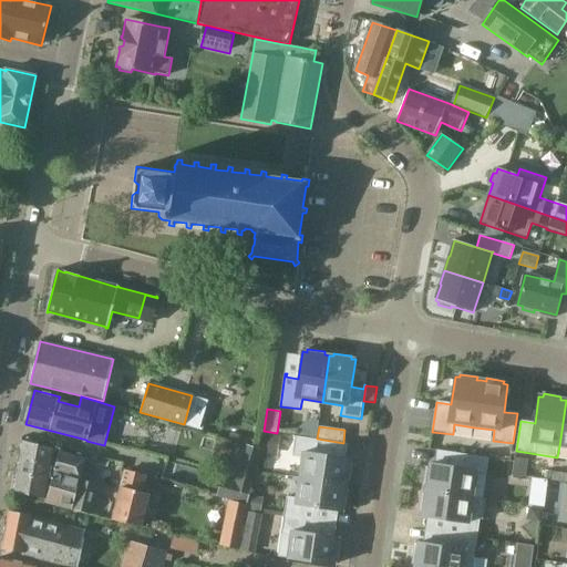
[(275,436),(265,435),(261,453),(272,454),(275,436)]
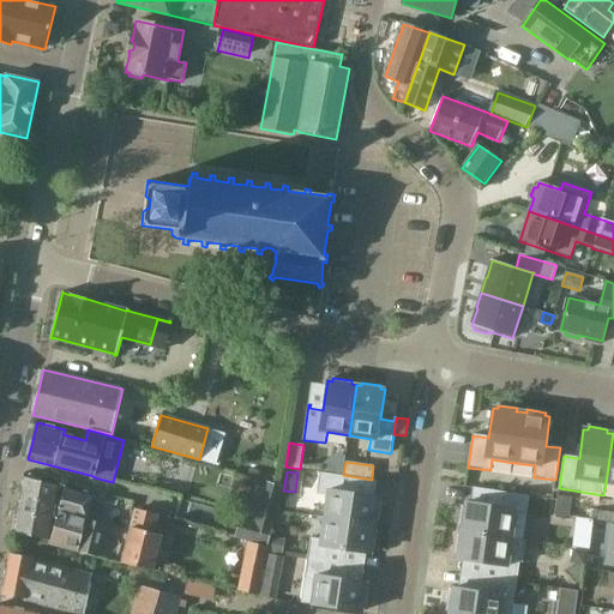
[(327,497),(325,518),(375,525),(375,521),(379,522),(383,503),(379,503),(379,498),(350,493),(353,480),(355,480),(356,479),(320,473),(317,495),(327,497)]
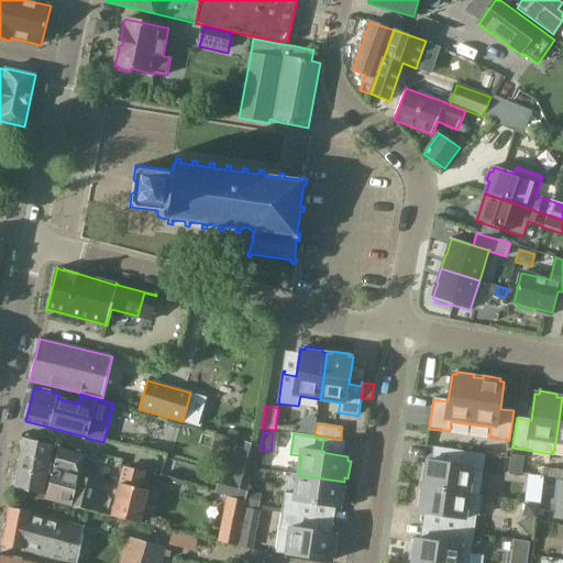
[(21,438),(17,463),(53,471),(61,448),(21,438)]
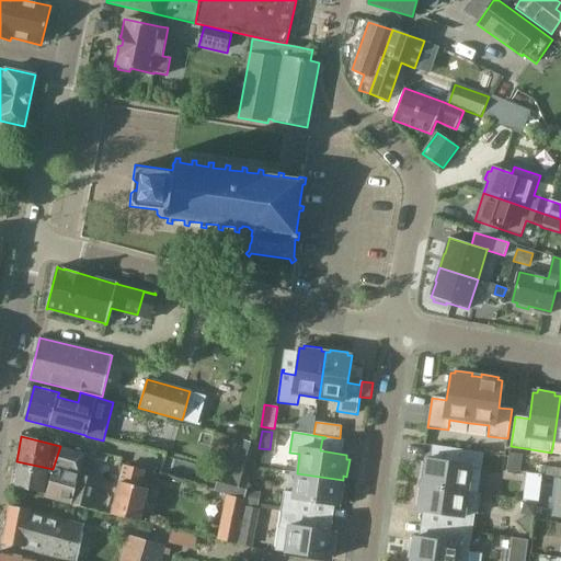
[(60,446),(53,469),(45,497),(46,499),(46,497),(89,508),(98,473),(80,470),(84,454),(60,447),(60,446)]
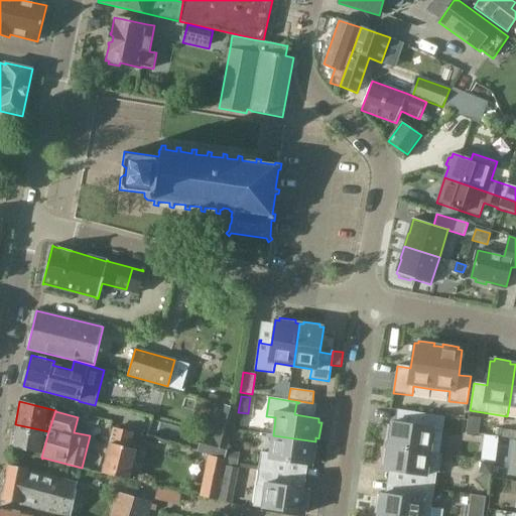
[(389,441),(388,445),(430,453),(433,434),(442,435),(445,417),(415,412),(414,413),(418,414),(416,425),(391,422),(391,425),(388,425),(386,441),(389,441)]
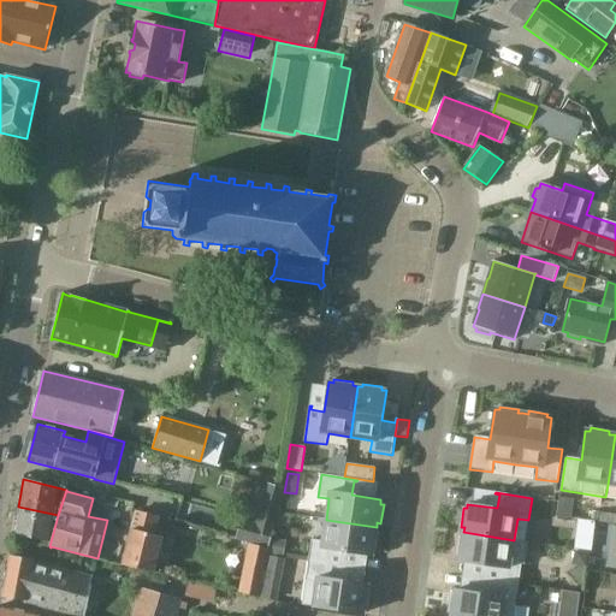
[(262,501),(256,523),(242,520),(237,539),(268,548),(280,505),(262,501)]
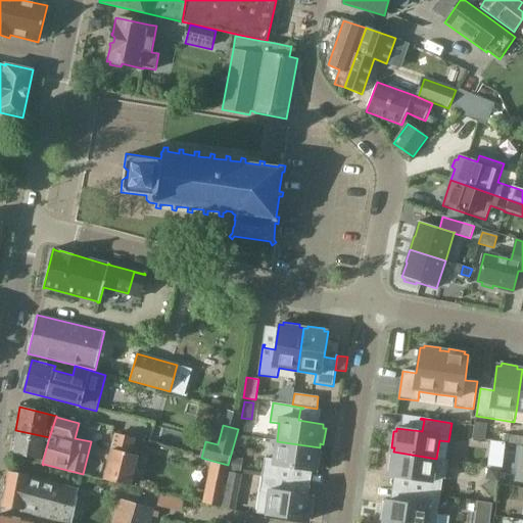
[(35,463),(42,464),(49,437),(15,430),(11,453),(36,458),(35,463)]
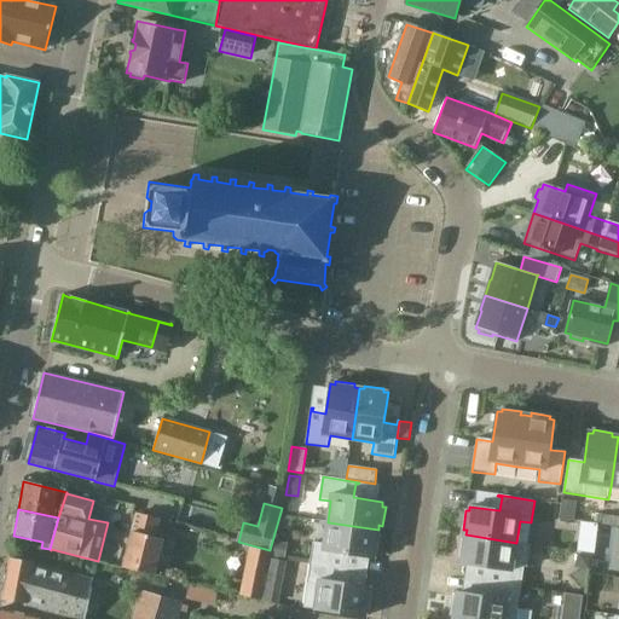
[(123,567),(154,576),(162,539),(155,537),(160,519),(138,513),(123,567)]
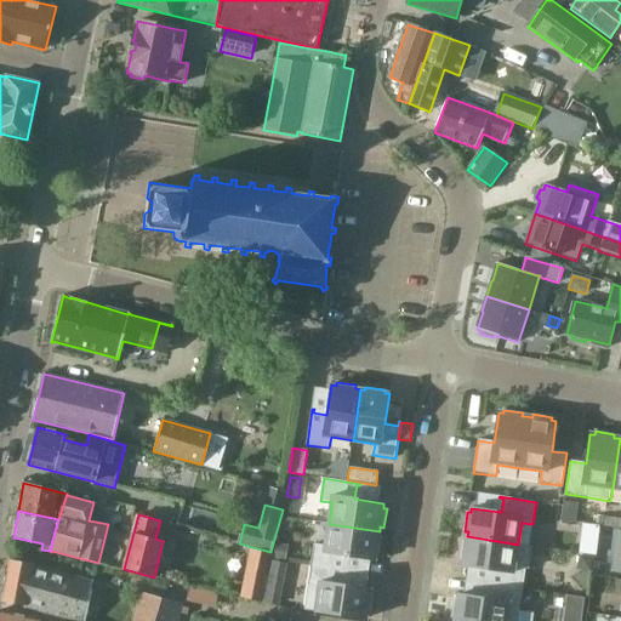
[(314,545),(311,565),(343,570),(346,557),(375,560),(376,557),(380,557),(382,537),(379,537),(380,531),(329,524),(325,546),(314,545)]
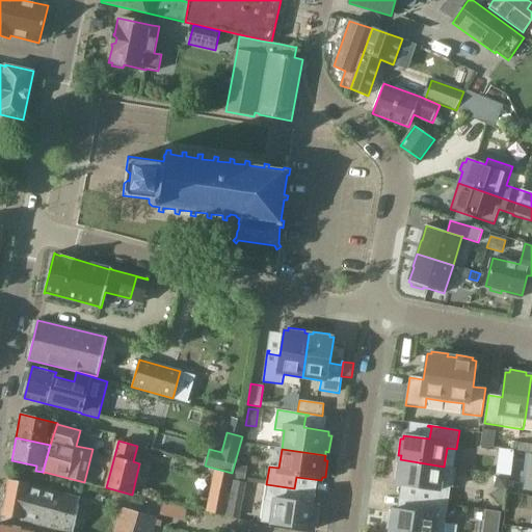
[(499,449),(496,474),(510,476),(513,451),(499,449)]
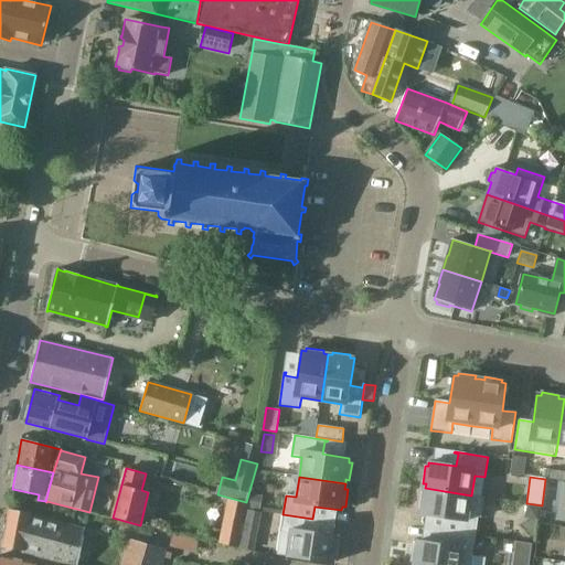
[(443,530),(443,531),(476,536),(478,518),(481,518),(483,497),(471,496),(425,488),(424,492),(420,492),(418,510),(422,510),(420,514),(448,519),(446,531),(443,530)]
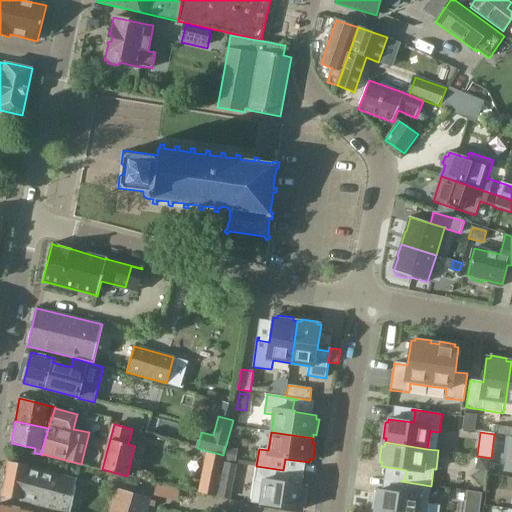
[(237,450),(226,448),(224,461),(235,463),(237,450)]
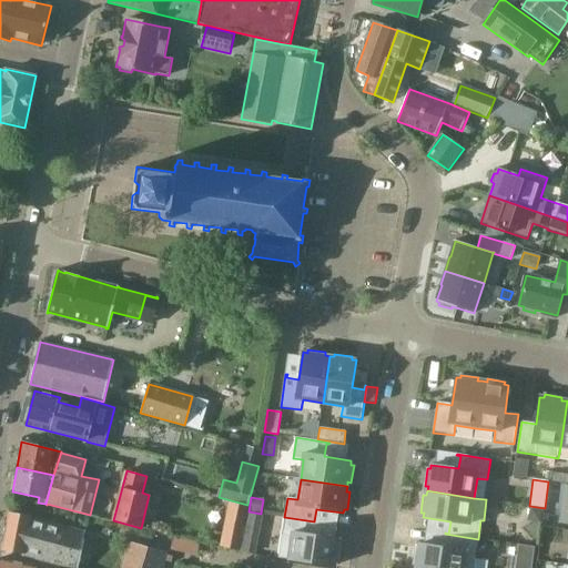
[(220,546),(239,549),(247,507),(227,504),(220,546)]
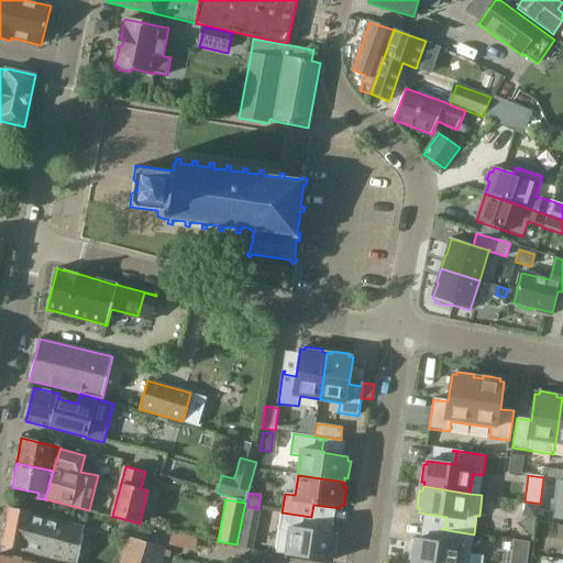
[(538,507),(526,505),(525,511),(529,518),(536,518),(538,507)]
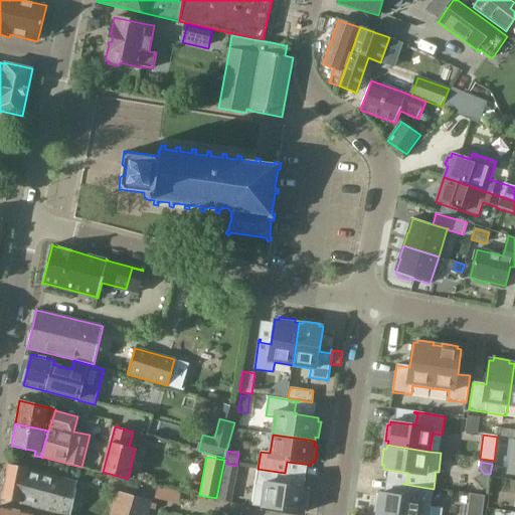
[(223,465),(217,499),(231,502),(238,468),(223,465)]
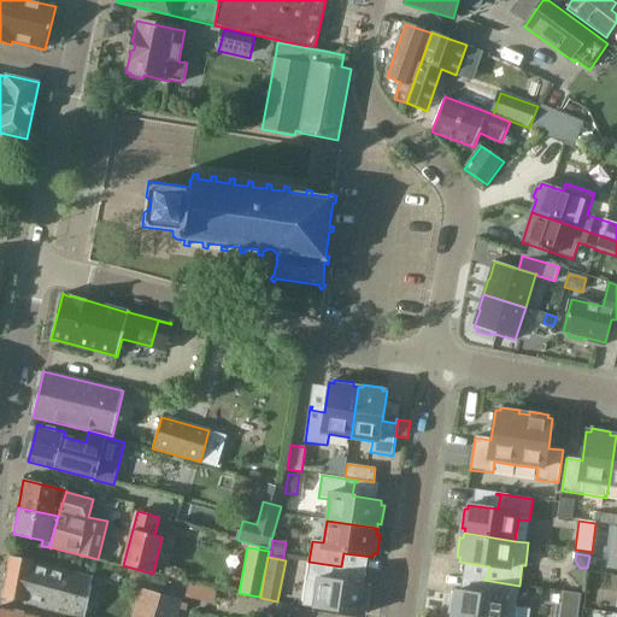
[(3,597),(27,600),(27,603),(76,616),(84,616),(93,577),(35,562),(10,558),(3,597)]
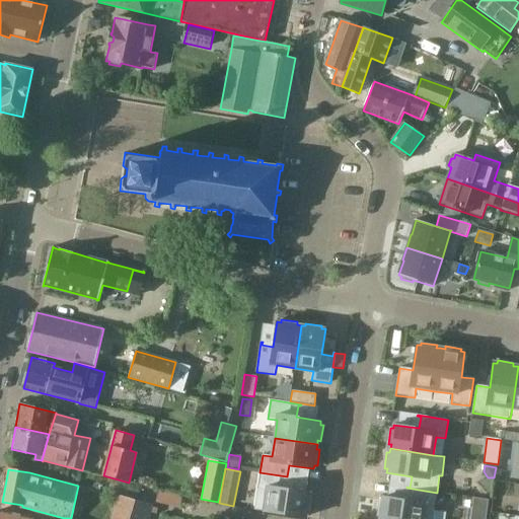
[(287,476),(260,472),(254,510),(306,518),(306,514),(309,514),(312,497),(309,497),(310,493),(285,490),(287,477),(290,478),(290,477),(287,476)]
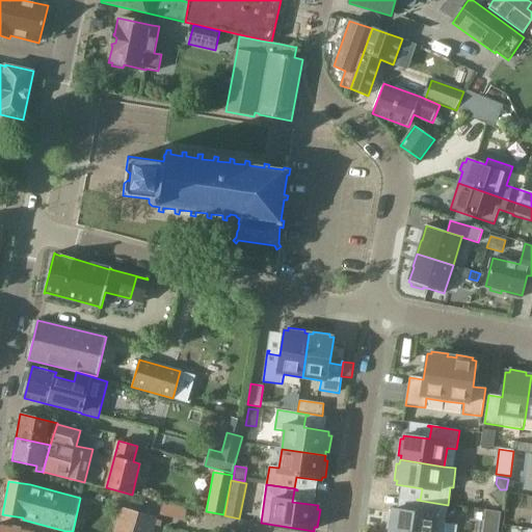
[(390,529),(389,531),(444,531),(448,505),(417,500),(417,501),(420,501),(418,512),(393,509),(392,513),(390,512),(387,529),(390,529)]
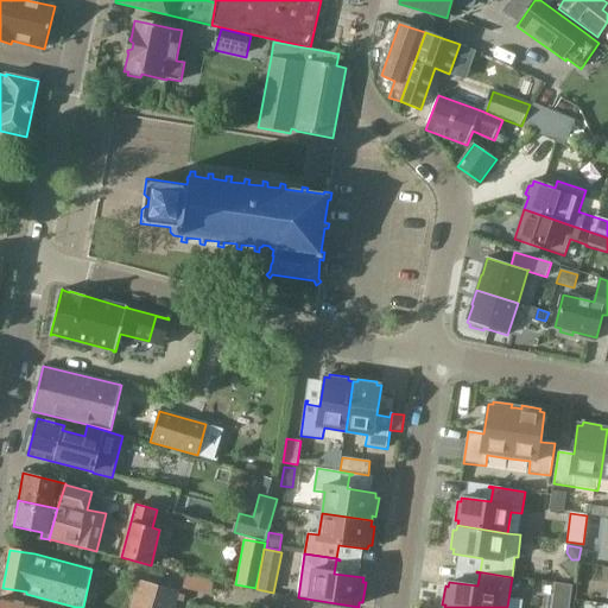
[(139,583),(131,607),(173,607),(178,594),(139,583)]
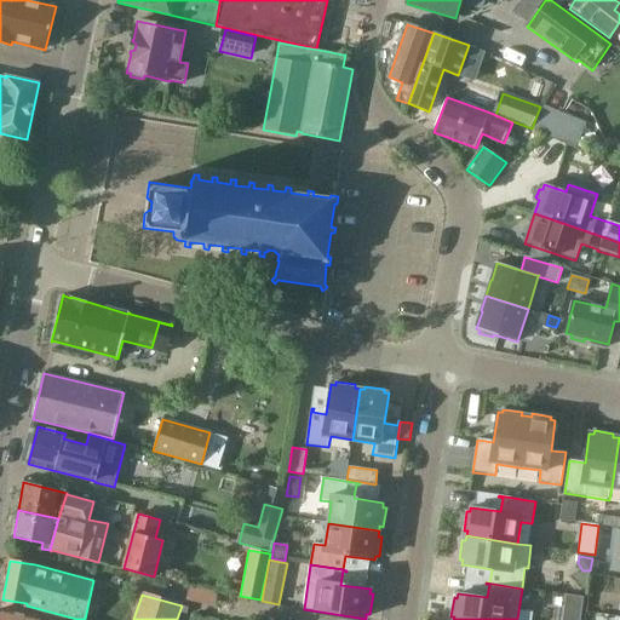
[(584,598),(566,596),(564,604),(583,607),(583,602),(584,598)]
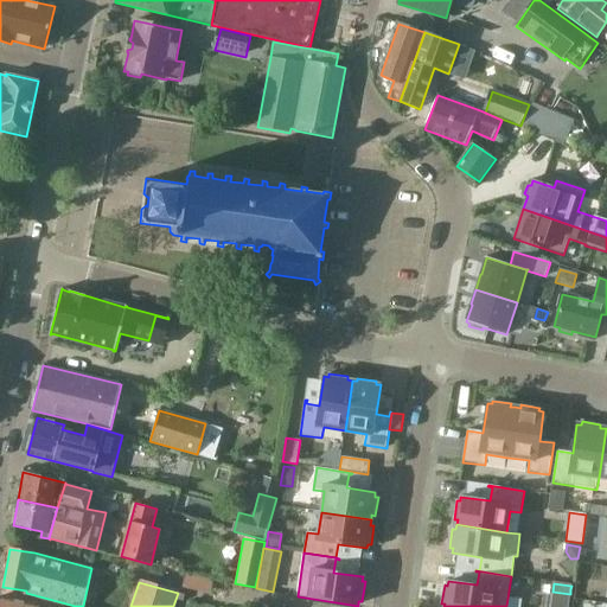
[(1,596),(0,599),(0,606),(40,606),(42,606),(1,596)]
